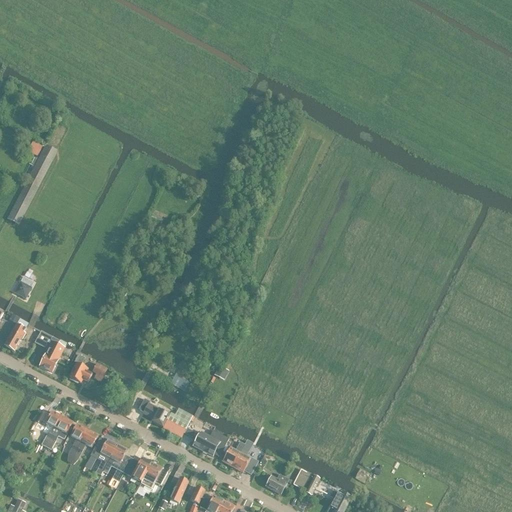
[(27,151),(37,156),(42,147),(32,142),(27,151)]
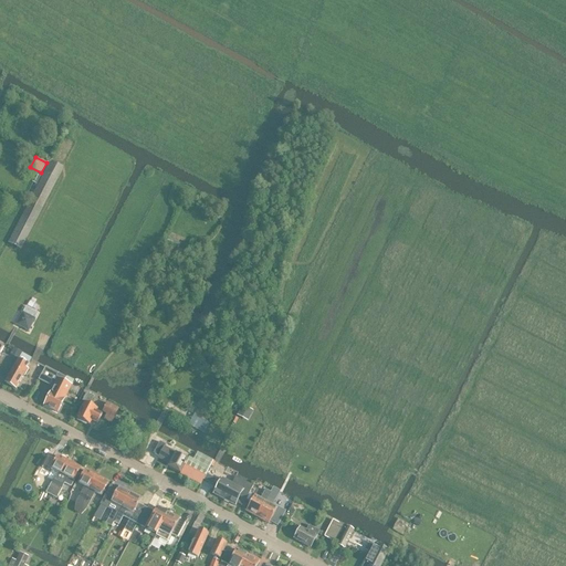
[(25,195),(31,198),(8,242),(20,249),(63,166),(51,159),(42,177),(37,174),(25,195)]
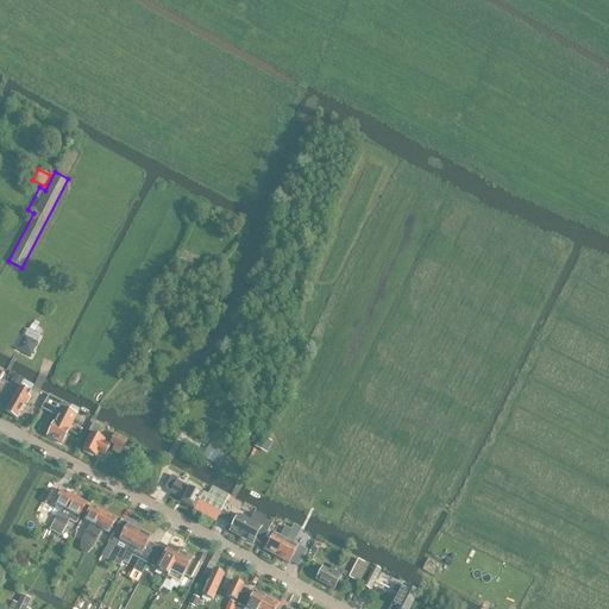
[(17,349),(31,356),(38,343),(37,341),(41,337),(26,330),(17,349)]
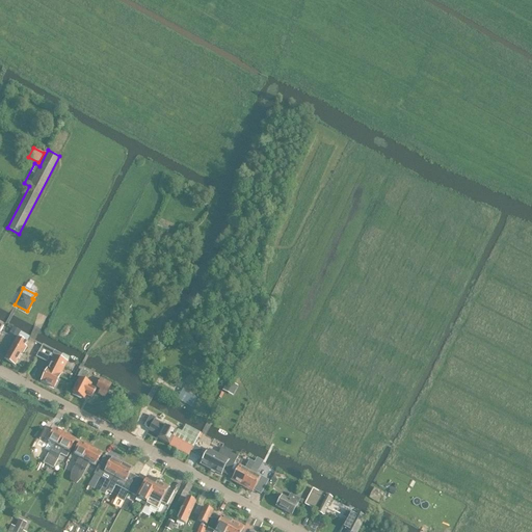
[(15,328),(10,335),(16,338),(20,331),(15,328)]
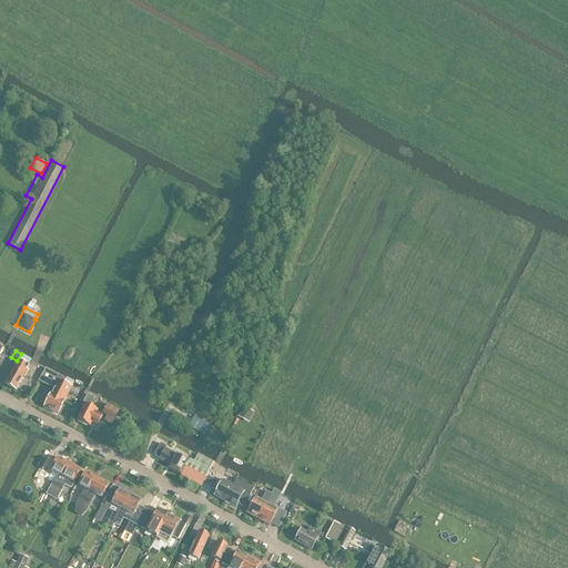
[(21,354),(18,361),(28,366),(31,359),(21,354)]
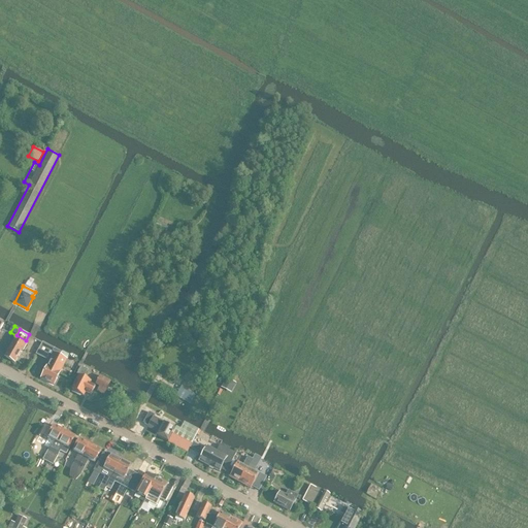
[(17,335),(4,357),(14,362),(22,350),(23,350),(26,344),(24,343),(26,340),(17,335)]
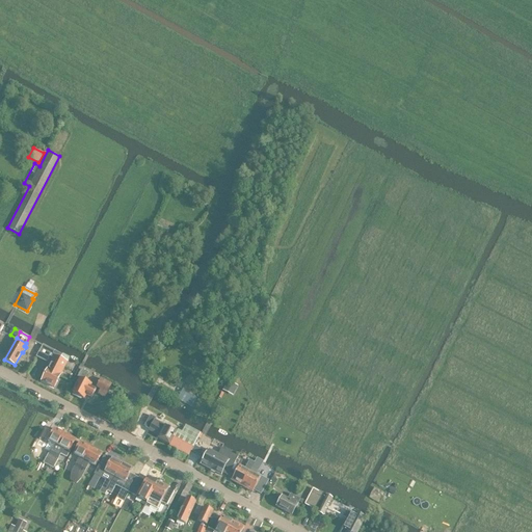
[(43,345),(36,356),(50,364),(41,380),(54,388),(67,362),(60,358),(62,354),(43,345)]
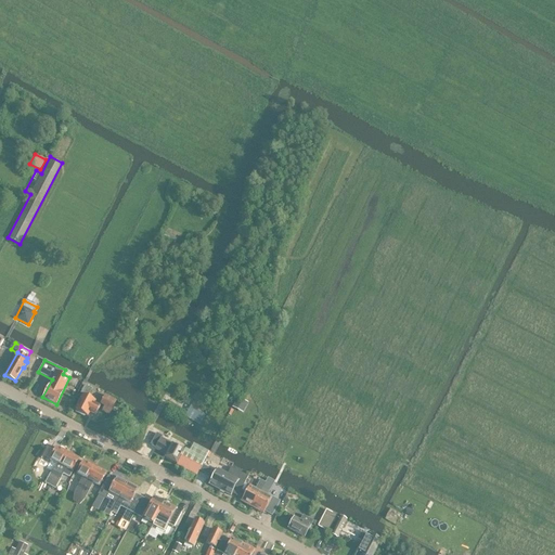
[(100,407),(94,403),(95,401),(87,397),(91,388),(85,385),(80,394),(82,395),(74,410),(80,412),(80,414),(84,416),(86,415),(87,416),(89,412),(95,415),(100,407)]
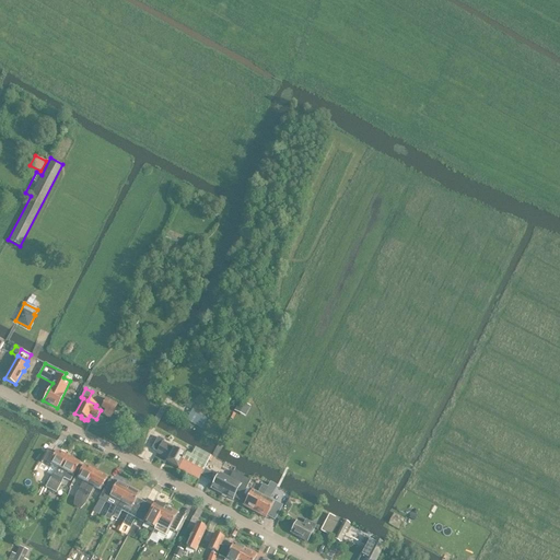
[(219,398),(219,399),(228,405),(233,395),(223,389),(220,395),(221,395),(219,398)]
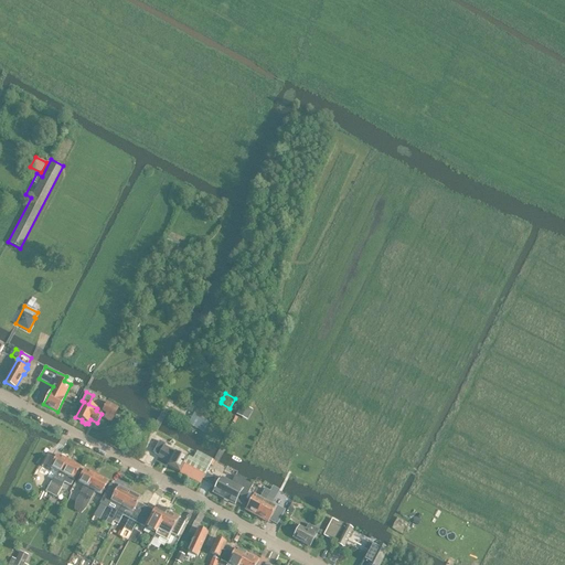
[(102,411),(106,413),(103,418),(112,423),(118,408),(106,402),(102,411)]
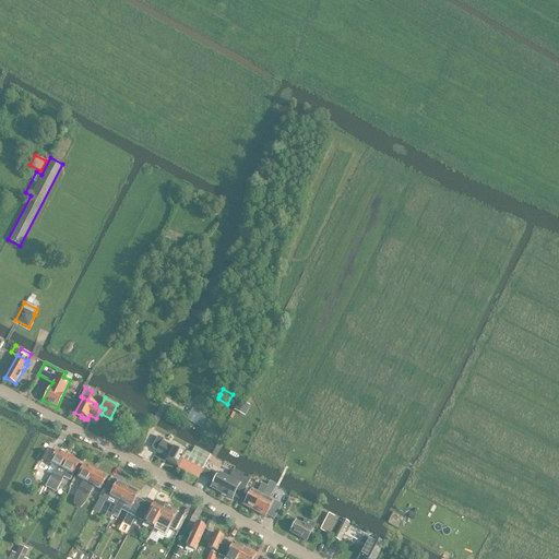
[(186,418),(203,429),(214,414),(197,402),(186,418)]
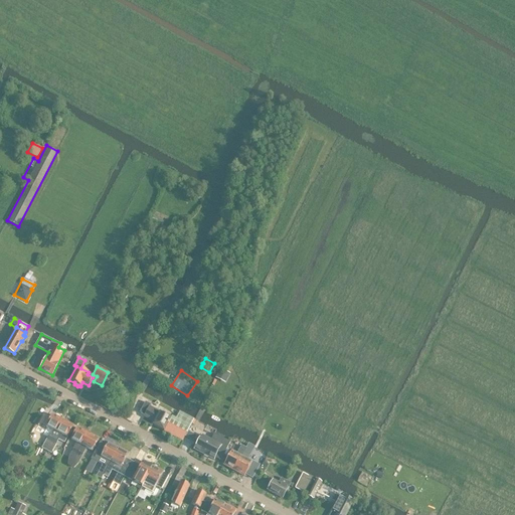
[(116,396),(124,401),(132,387),(124,382),(116,396)]
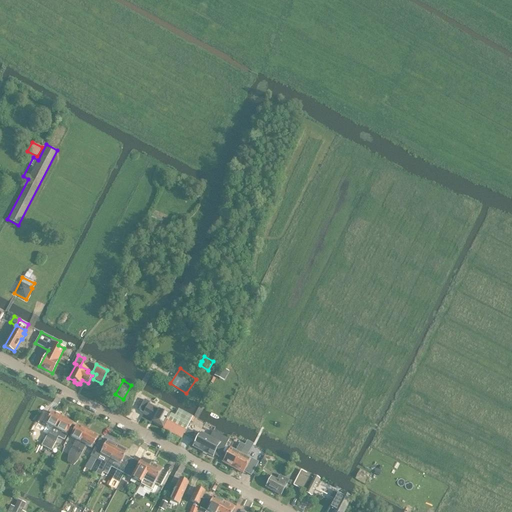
[(154,420),(153,421),(152,422),(163,428),(182,438),(184,433),(184,432),(193,416),(178,409),(174,418),(169,416),(148,404),(150,402),(144,399),(138,410),(144,413),(143,414),(154,420)]
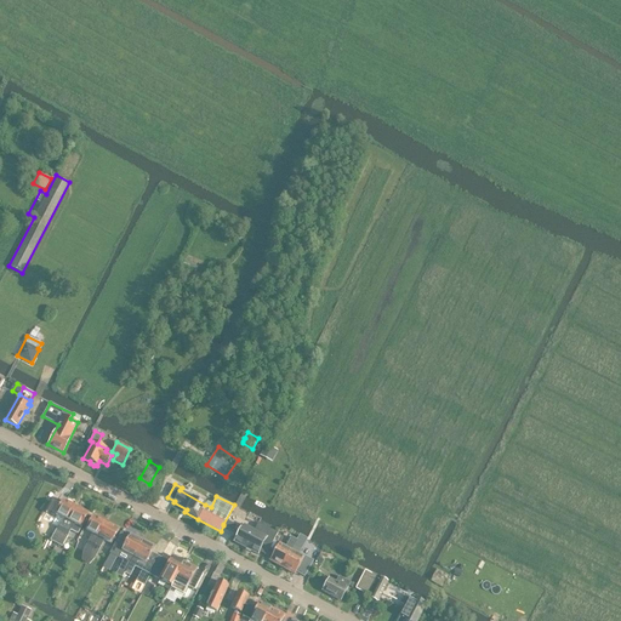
[(56,542),(75,507),(63,500),(61,503),(53,500),(45,513),(53,518),(56,514),(63,518),(51,540),(56,542)]
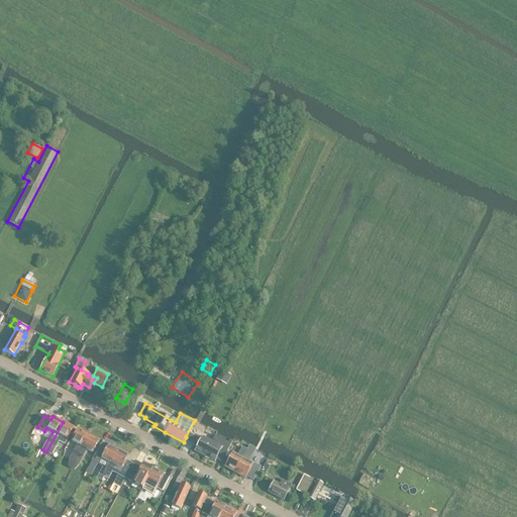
[(73,427),(63,422),(46,451),(52,454),(60,442),(64,444),(73,427)]
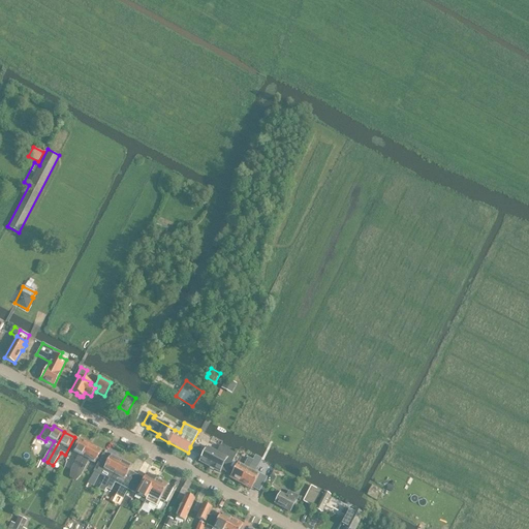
[(69,476),(73,479),(81,463),(90,445),(79,439),(72,452),(79,455),(70,470),(69,476)]
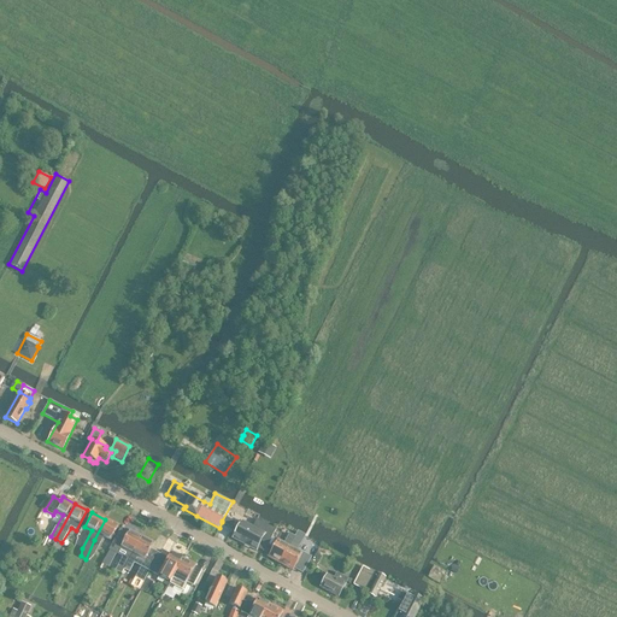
[(222,522),(231,528),(235,522),(225,516),(222,522)]
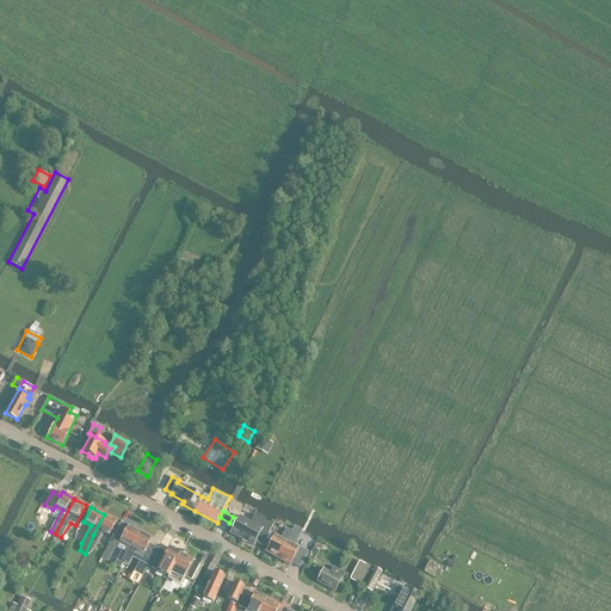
[(117,520),(104,514),(93,535),(85,554),(87,555),(92,549),(103,531),(109,535),(117,520)]
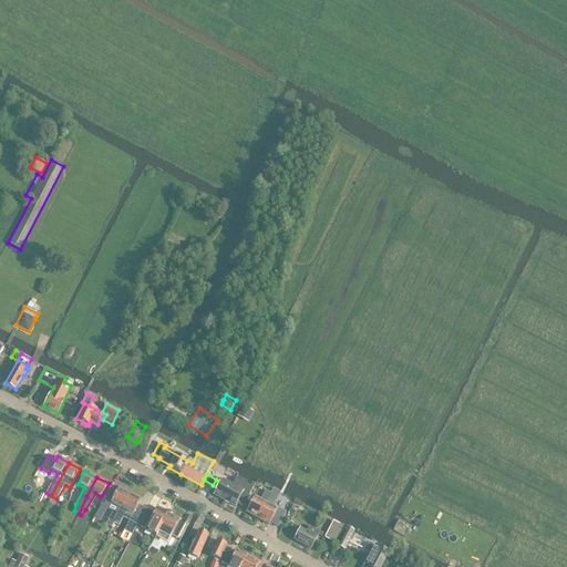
[(222,478),(213,494),(236,506),(237,504),(243,507),(253,486),(236,477),(233,484),(222,478)]
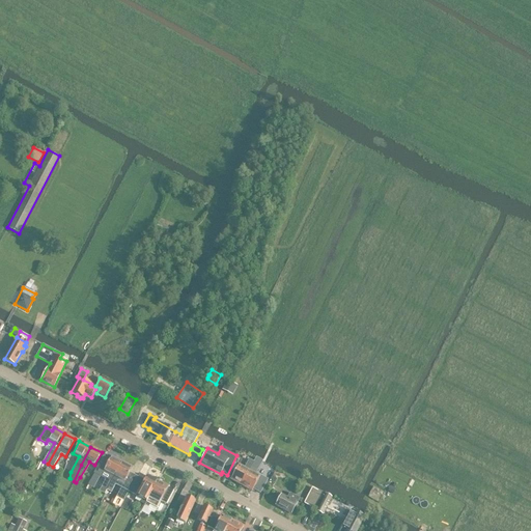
[(121,462),(111,456),(104,471),(110,474),(107,479),(106,478),(99,492),(104,494),(105,494),(121,462)]
